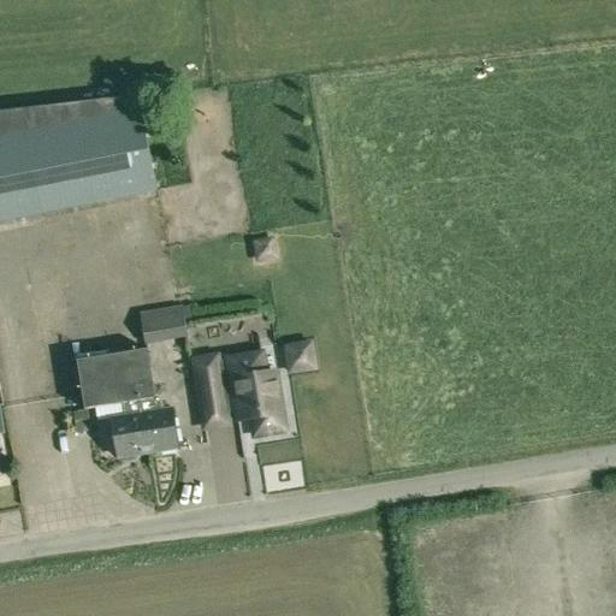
[(0,221),(158,191),(138,95),(0,111),(0,221)]
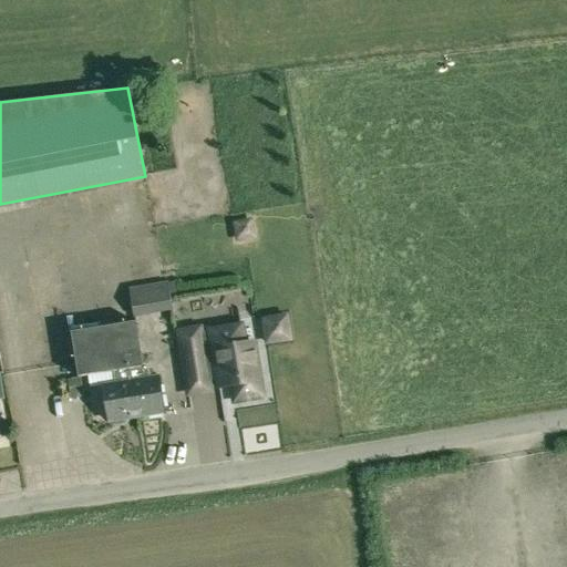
[(239,238),(253,236),(250,224),(237,226),(239,238)]
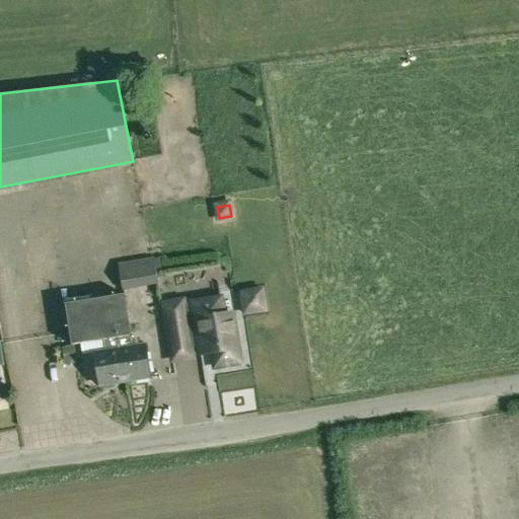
[(68,260),(94,253),(92,246),(66,252),(68,260)]
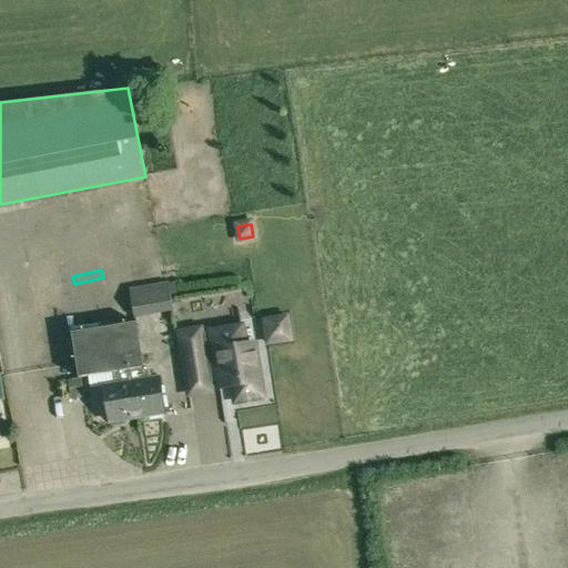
[(137,322),(71,333),(79,377),(113,372),(129,368),(144,366),(137,322)]
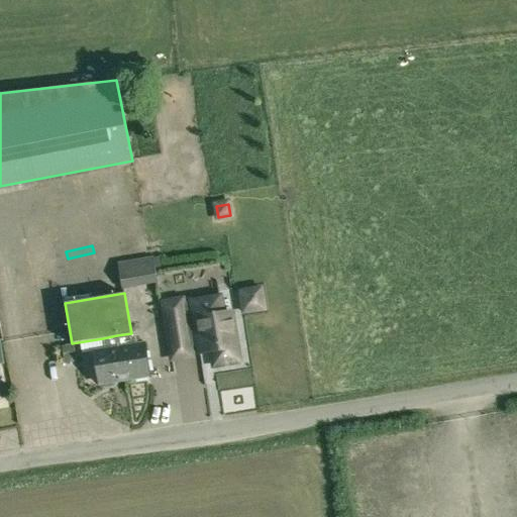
[(183,299),(163,302),(171,349),(190,346),(189,340),(198,339),(200,354),(202,353),(201,349),(211,347),(214,366),(236,363),(232,335),(236,335),(232,313),(222,315),(219,297),(192,302),(192,306),(184,307),(183,299)]
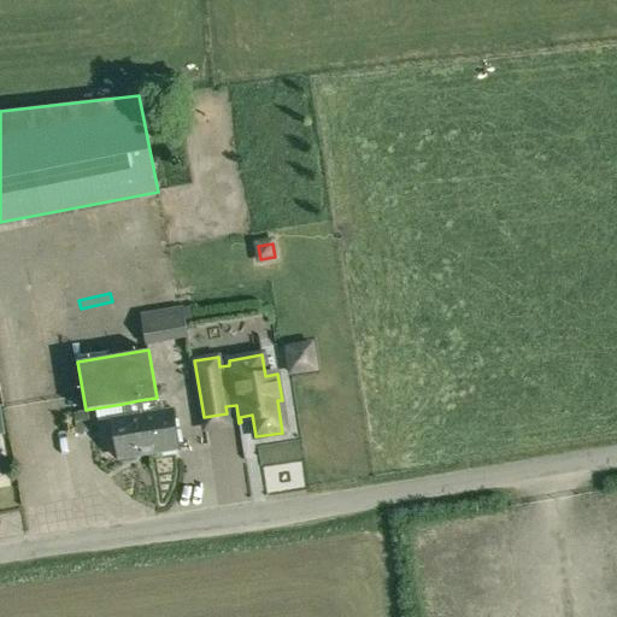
[(157,398),(140,400),(148,453),(178,448),(172,410),(164,411),(162,397),(157,398)]
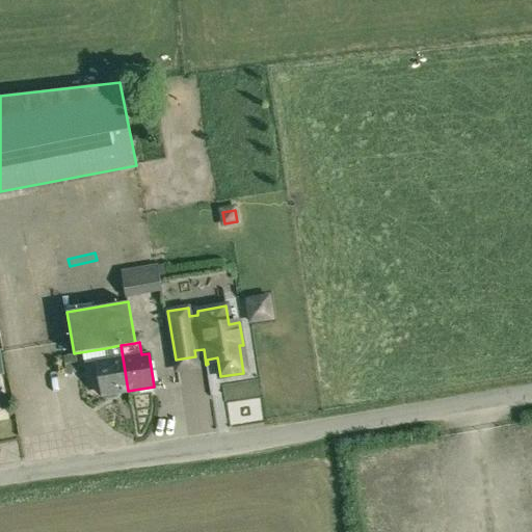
[(108,357),(97,360),(97,362),(102,395),(128,391),(121,345),(106,348),(108,357)]
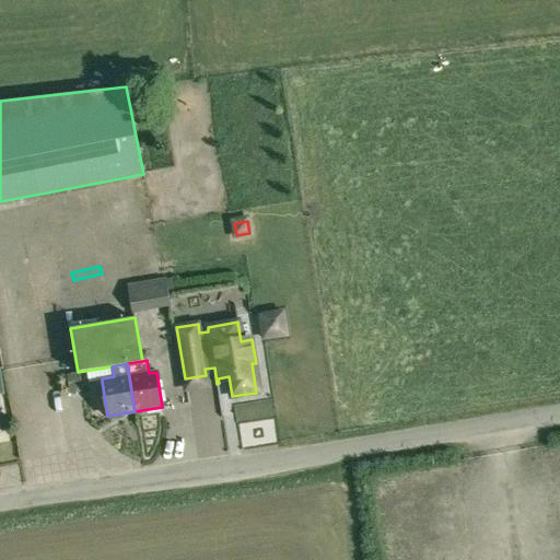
[(70,396),(83,394),(80,375),(67,377),(70,396)]
